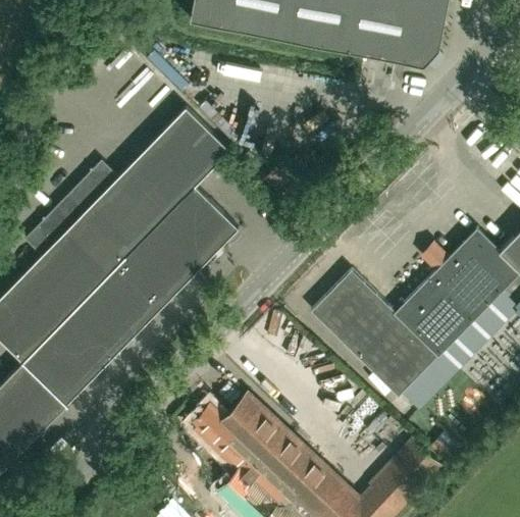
[(192,0),(188,21),(422,68),(437,52),(447,0),(192,0)]
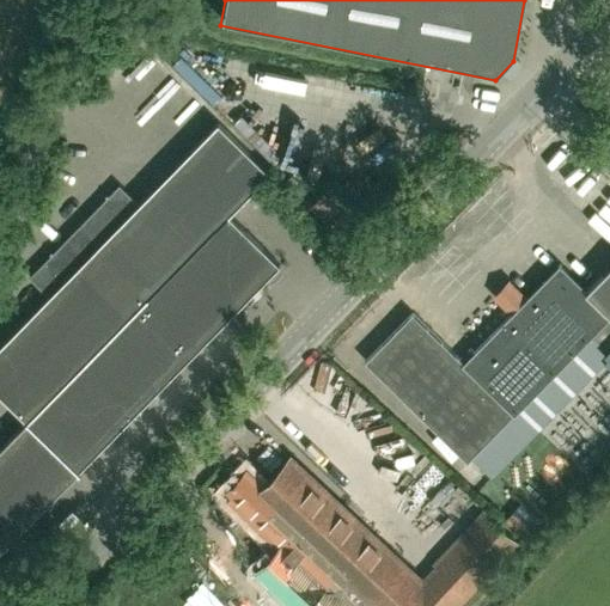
[(148,301),(230,220),(270,178),(220,128),(139,210),(120,191),(79,232),(148,301)]
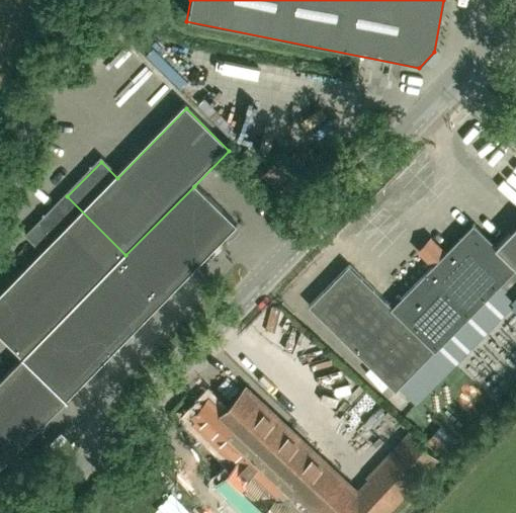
[(274,190),(282,180),(271,170),(262,179),(274,190)]
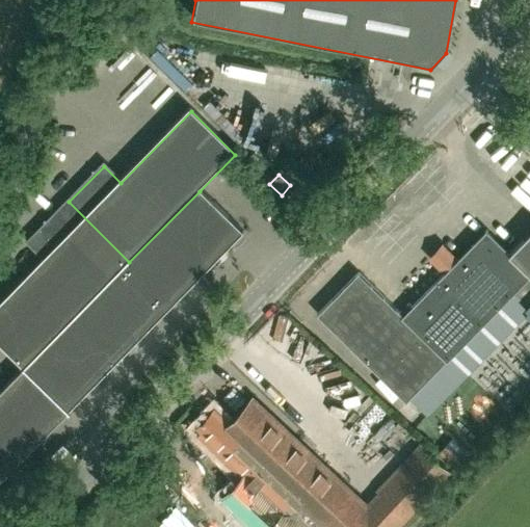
[(23,369),(69,415),(69,414),(68,412),(243,234),(200,191),(129,262),(23,369)]
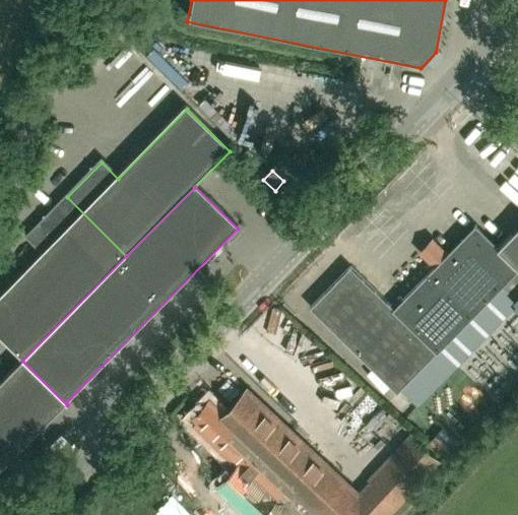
[(0,339),(21,362),(22,361),(126,256),(67,197),(25,240),(42,256),(0,297),(0,339)]
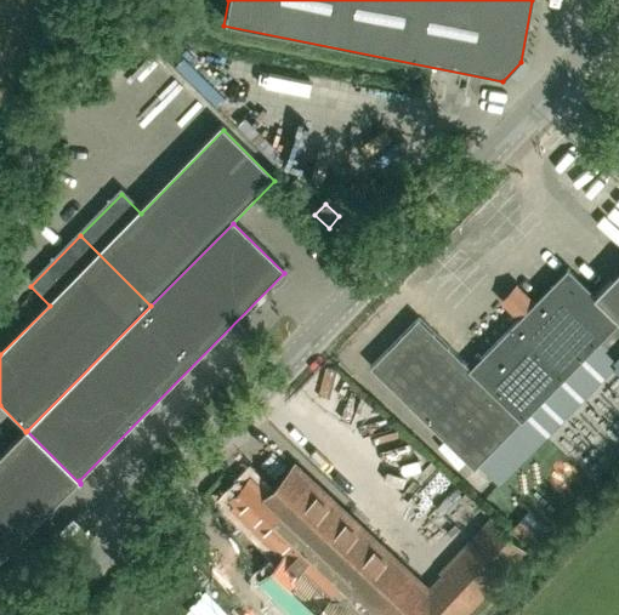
[(415,324),(368,371),(472,473),(476,470),(497,490),(618,364),(618,362),(615,359),(618,356),(618,273),(594,300),(567,273),(469,374),(416,323),(415,324)]
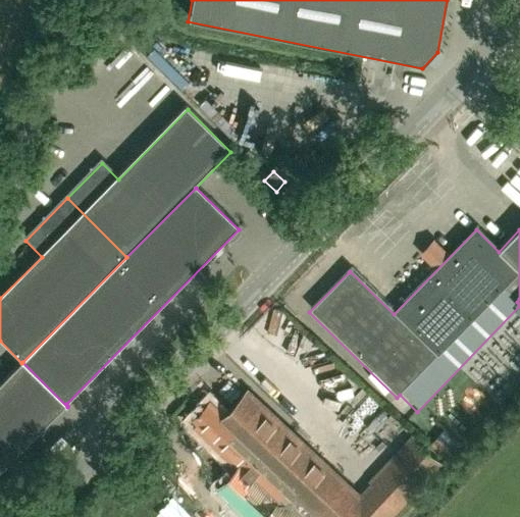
[(12,373),(0,385),(0,471),(65,407),(66,408),(67,407),(22,362),(21,363),(12,373)]
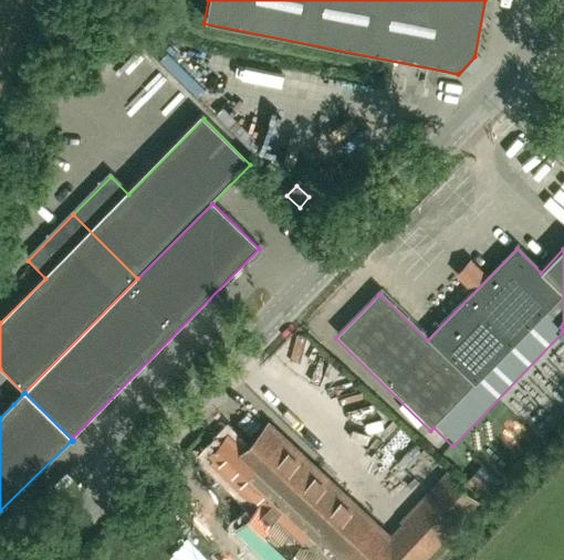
[(525,454),(543,436),(536,429),(518,446),(525,454)]
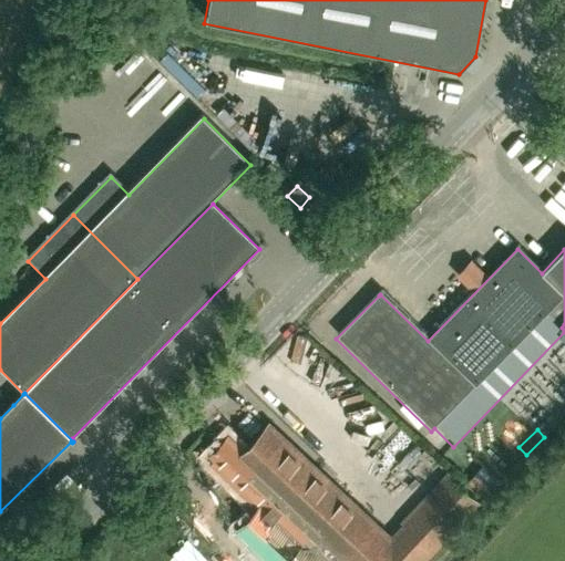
[(225,443),(208,460),(213,465),(209,468),(256,511),(234,536),(260,560),(424,560),(476,507),(447,478),(400,527),(402,528),(389,542),(275,437),(268,430),(248,453),(242,459),(225,443)]
